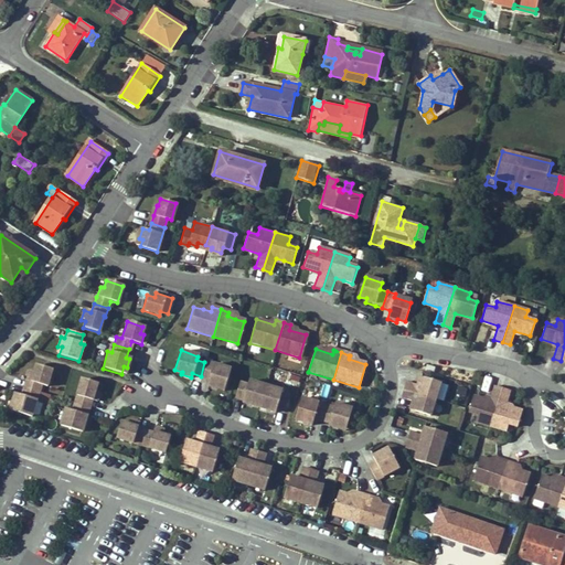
[(204,385),(214,388),(215,385),(223,387),(228,369),(204,362),(201,376),(208,379),(204,385)]
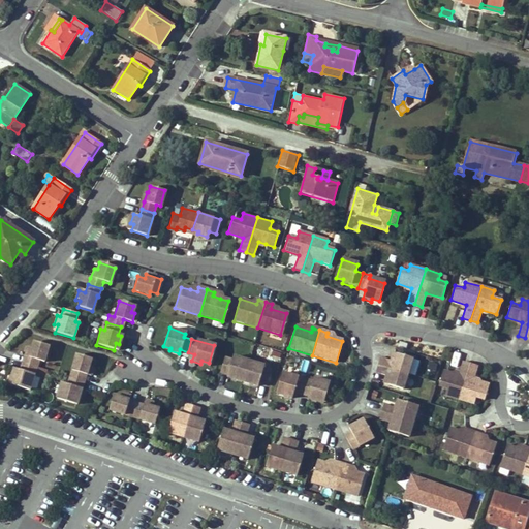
[(409,343),(400,341),(399,346),(407,349),(409,343)]
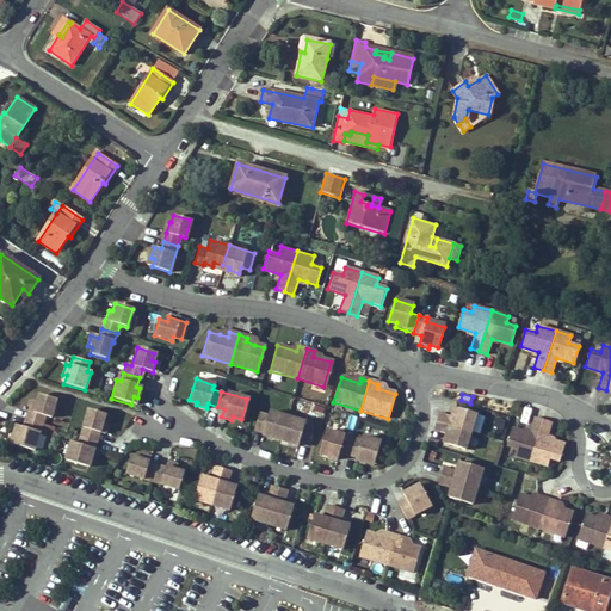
[(26,411),(26,412),(23,419),(41,424),(43,415),(49,418),(55,400),(37,395),(35,402),(31,401),(28,409),(26,411)]
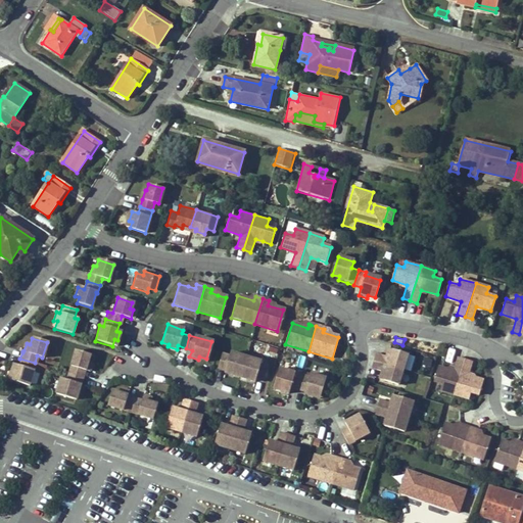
[(399,370),(403,371),(409,357),(389,350),(387,359),(377,354),(375,363),(399,370)]
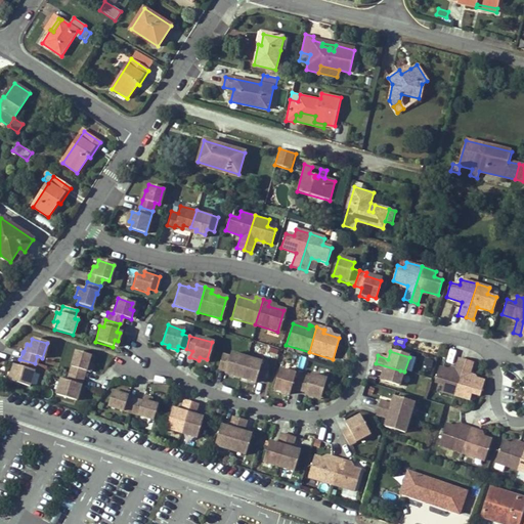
[(82,372),(87,373),(89,363),(85,361),(86,356),(73,352),(67,374),(81,378),(82,372)]
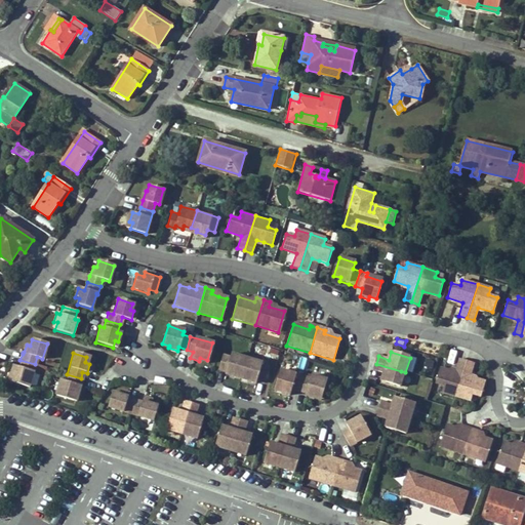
[(228,358),(220,356),(216,370),(224,373),(223,375),(232,377),(233,374),(239,376),(245,359),(230,354),(228,358)]
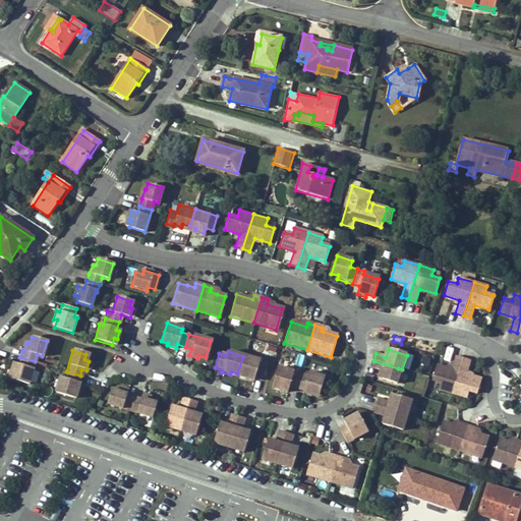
[(244,375),(243,379),(251,382),(252,380),(259,382),(265,366),(256,364),(258,361),(243,356),(237,373),(244,375)]
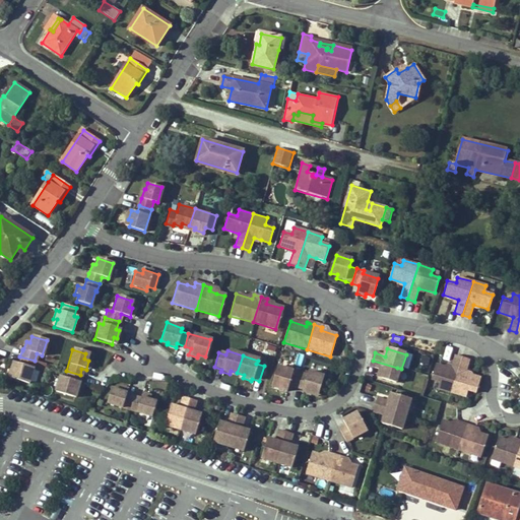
[(9,371),(12,371),(10,378),(27,383),(35,361),(19,356),(17,363),(12,362),(9,371)]
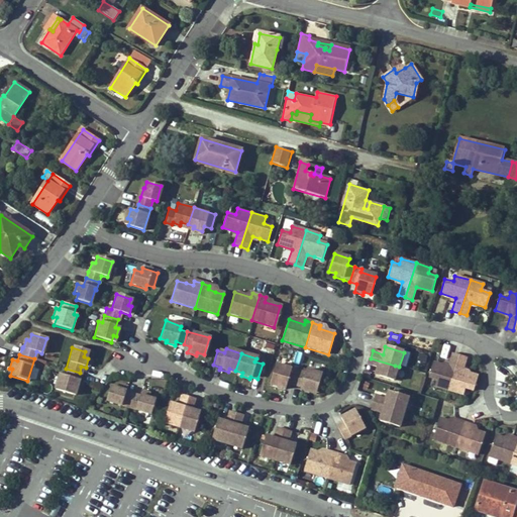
[(376,377),(395,383),(399,367),(395,366),(371,358),(368,366),(379,369),(376,377)]
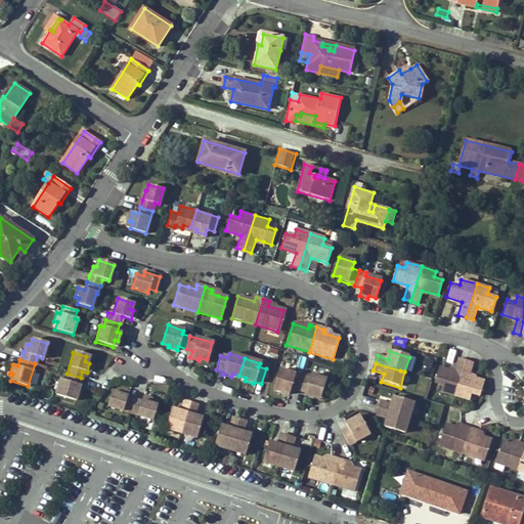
[(441,389),(440,394),(454,398),(464,365),(456,363),(452,377),(437,373),(433,387),(441,389)]
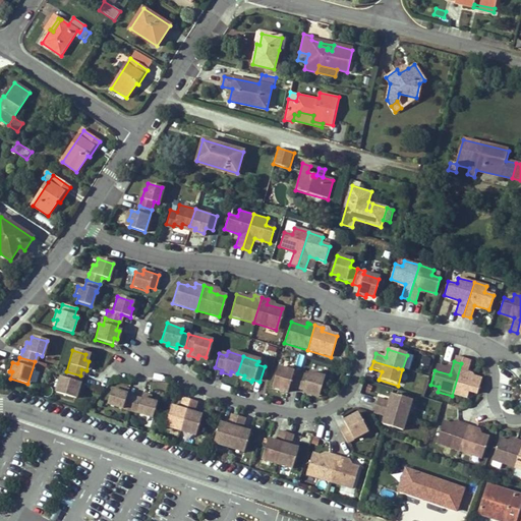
[(37,370),(45,373),(47,365),(40,362),(37,370)]
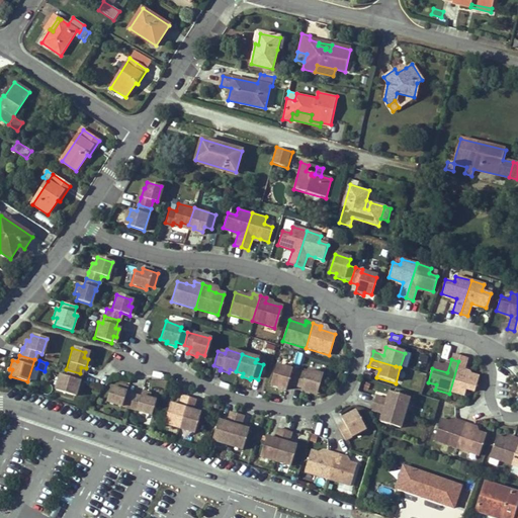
[(478,381),(462,377),(466,364),(458,361),(449,394),(464,398),(465,394),(472,396),(478,381)]
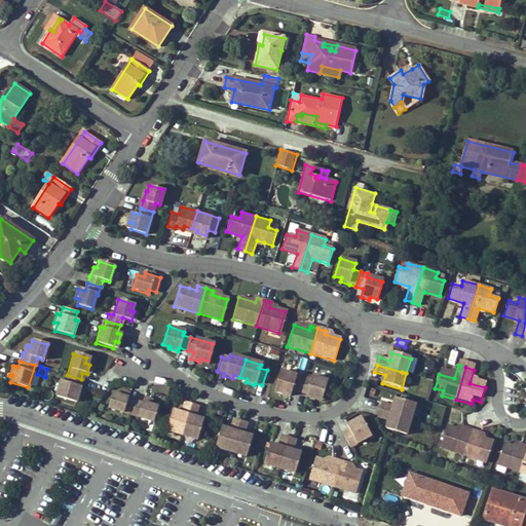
[(274,388),(282,390),(280,393),(290,397),(291,391),(298,393),(302,377),(280,371),(274,388)]
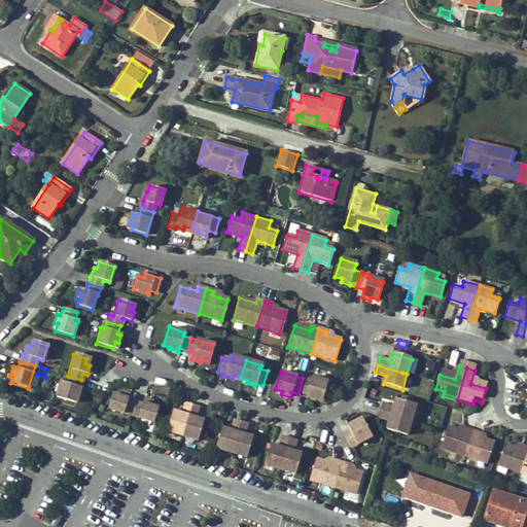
[(54,396),(70,401),(73,394),(76,395),(78,387),(81,380),(67,376),(64,383),(58,381),(54,396)]
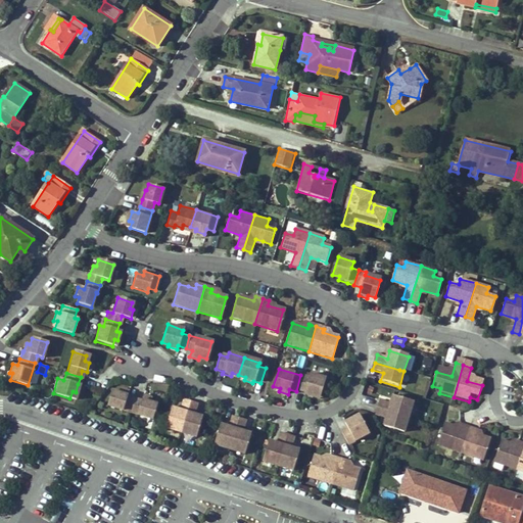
[(302,395),(312,397),(313,394),(320,396),(325,379),(308,374),(307,377),(300,375),(296,391),(303,392),(302,395)]
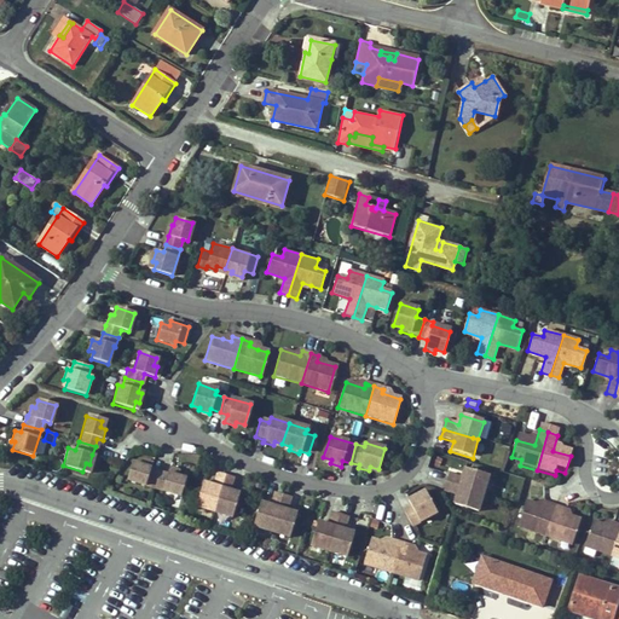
[(149,469),(150,463),(140,460),(138,464),(131,462),(125,479),(152,489),(157,472),(149,469)]
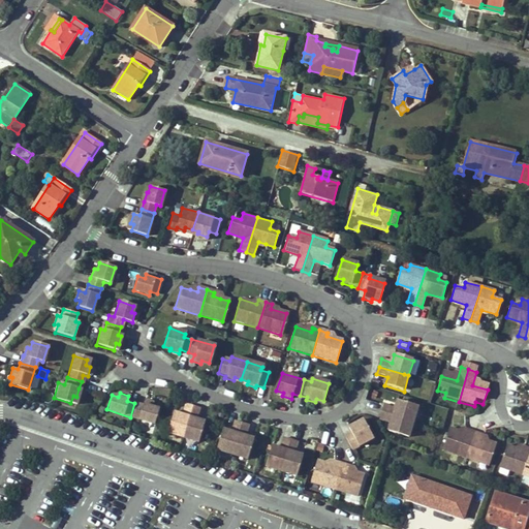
[(152,424),(157,409),(150,407),(151,403),(143,401),(141,405),(134,403),(130,417),(152,424)]
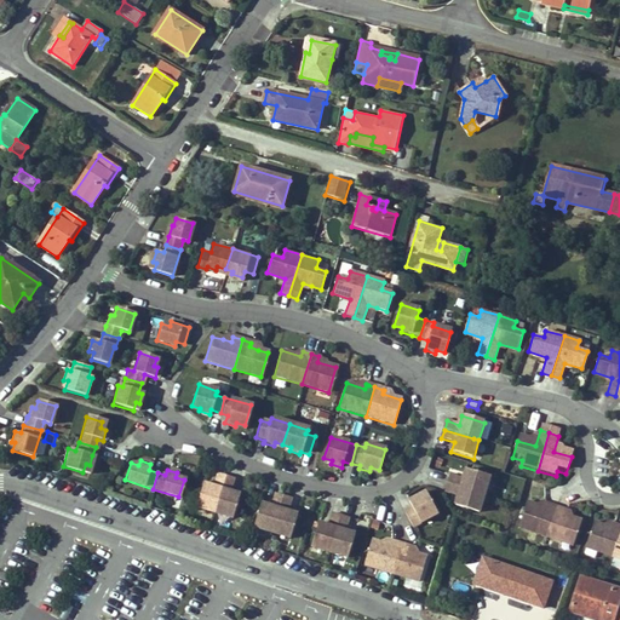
[(464,470),(460,478),(448,475),(446,484),(482,495),(488,477),(464,470)]
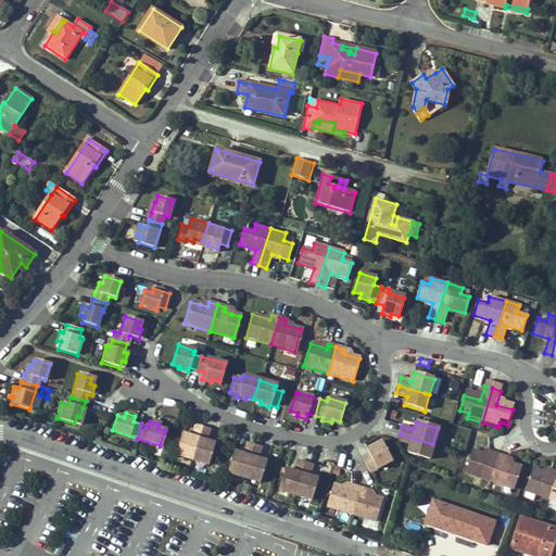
[(202,428),(192,425),(188,437),(181,433),(174,454),(191,460),(202,428)]
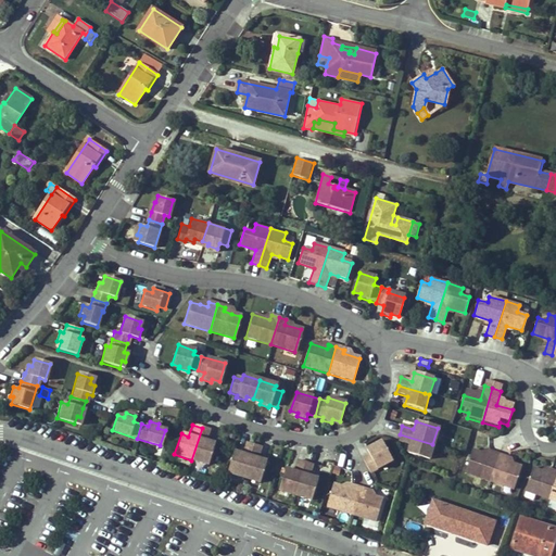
[(213,443),(206,441),(210,430),(202,428),(191,460),(206,466),(213,443)]
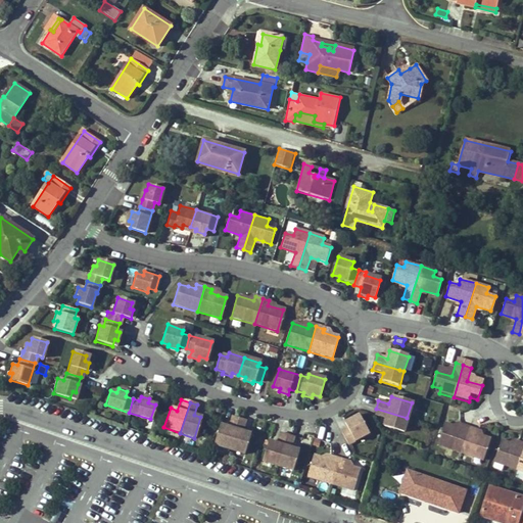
[(407,418),(376,409),(374,416),(384,420),(382,427),(402,433),(407,418)]
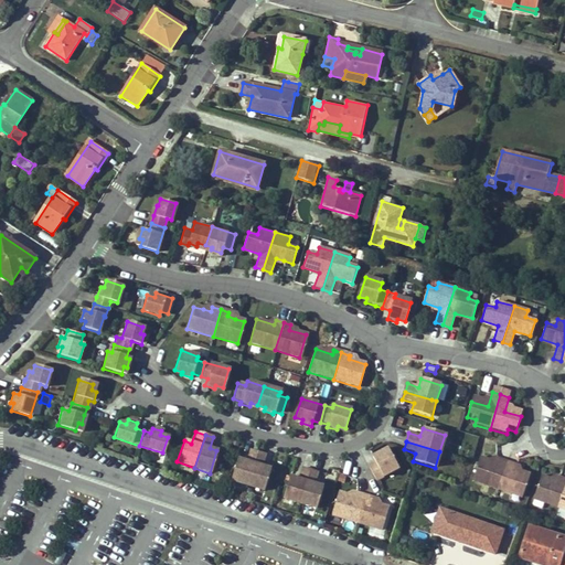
[(257,452),(248,449),(245,461),(237,458),(230,481),(246,486),(257,452)]
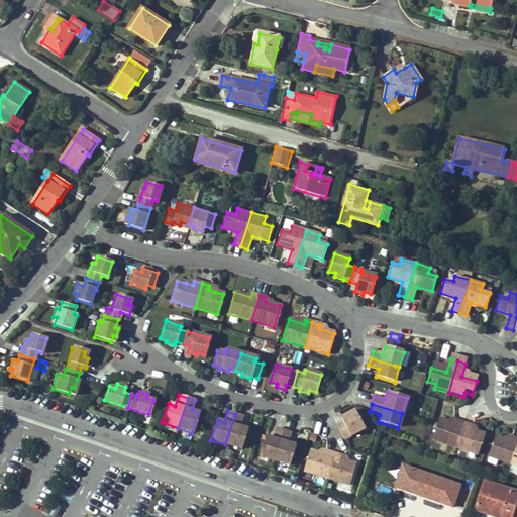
[(246,428),(239,426),(242,416),(235,414),(225,444),(240,449),(246,428)]
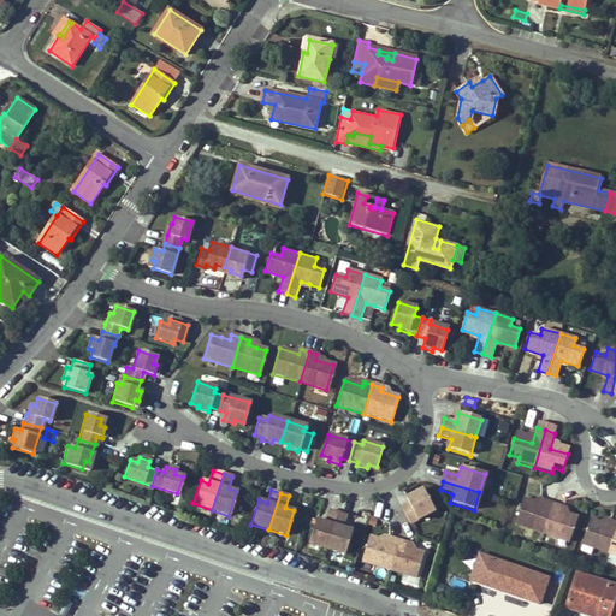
[(409,526),(434,513),(425,493),(418,497),(415,495),(406,499),(409,505),(401,510),(408,522),(409,526)]
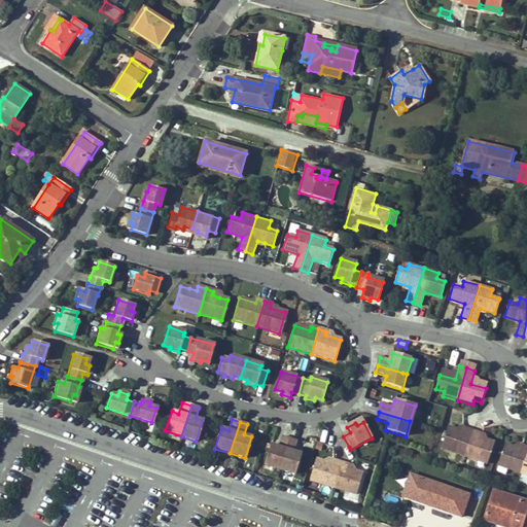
[(449,427),(443,449),(464,456),(473,430),(466,428),(464,432),(449,427)]
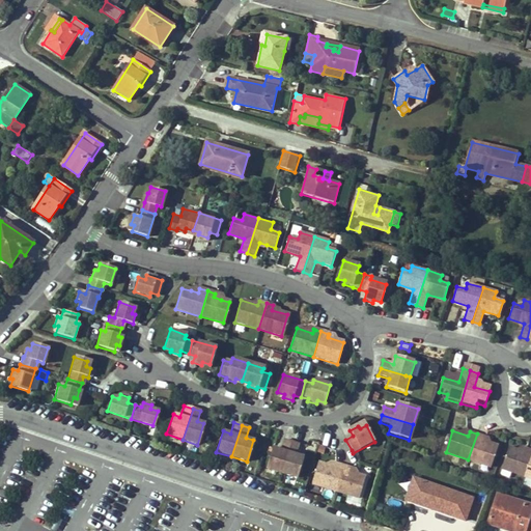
[(477,434),(468,459),(492,468),(498,446),(483,441),(485,437),(477,434)]
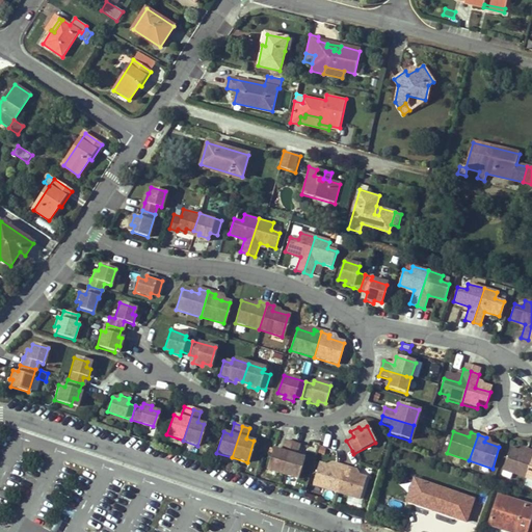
[(292,443),(284,441),(281,451),(273,449),(266,470),(282,475),(292,443)]
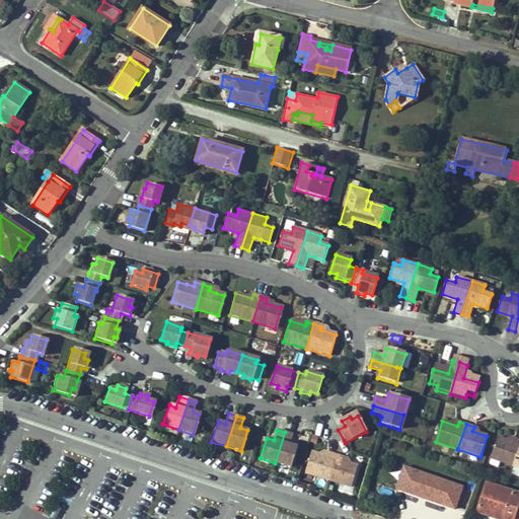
[(297,447),(290,445),(293,435),(285,432),(275,463),(290,468),(297,447)]
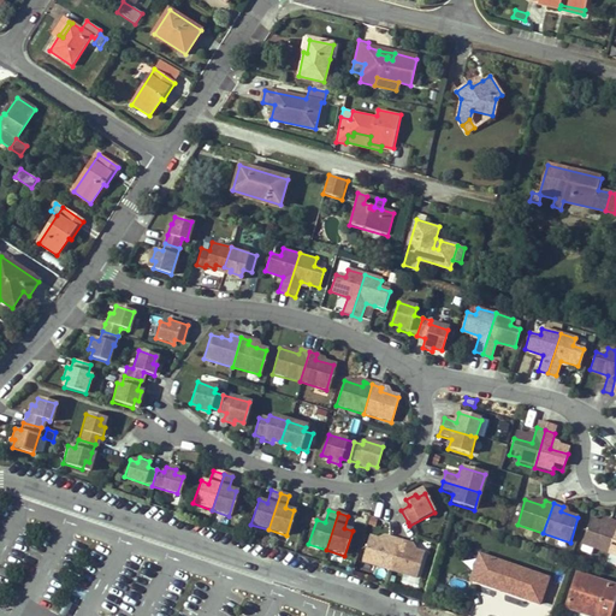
[(609,526),(591,519),(581,544),(609,554),(615,531),(615,521),(610,520),(609,526)]
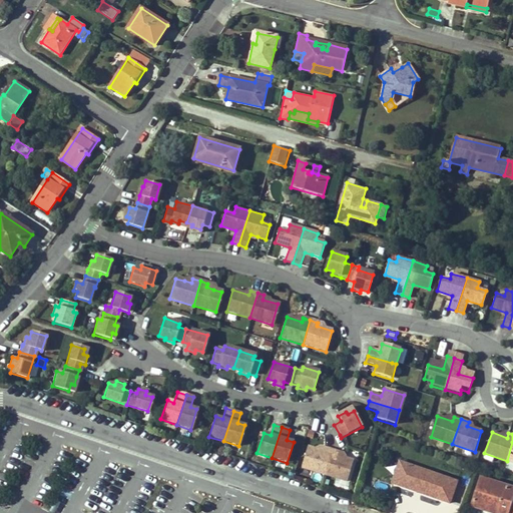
[(306,447),(300,468),(323,475),(330,450),(323,448),(321,452),(306,447)]
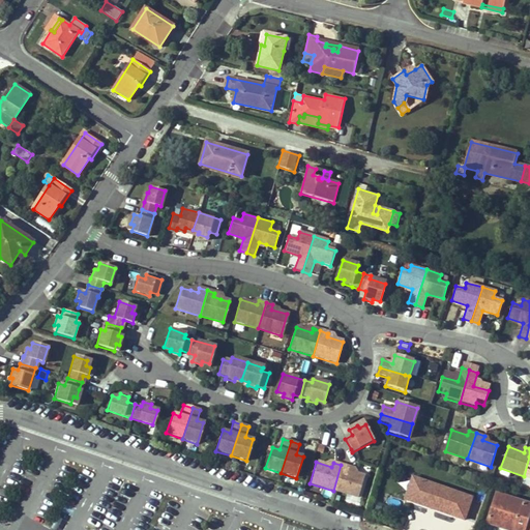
[(347,472),(348,468),(341,465),(333,491),(356,498),(363,477),(347,472)]
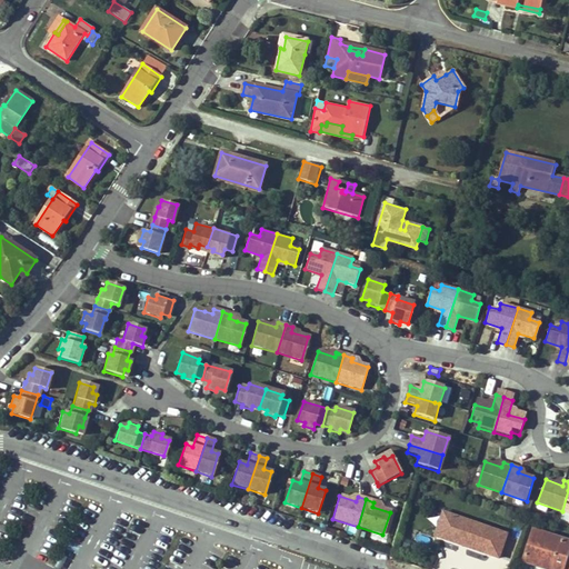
[(535,562),(551,568),(550,568),(568,568),(568,541),(532,530),(522,561),(533,565),(535,562)]
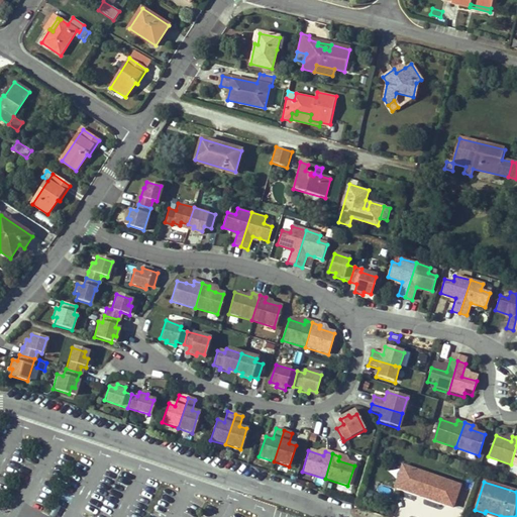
[(440,516),(446,501),(417,492),(410,516),(411,516),(440,516)]
